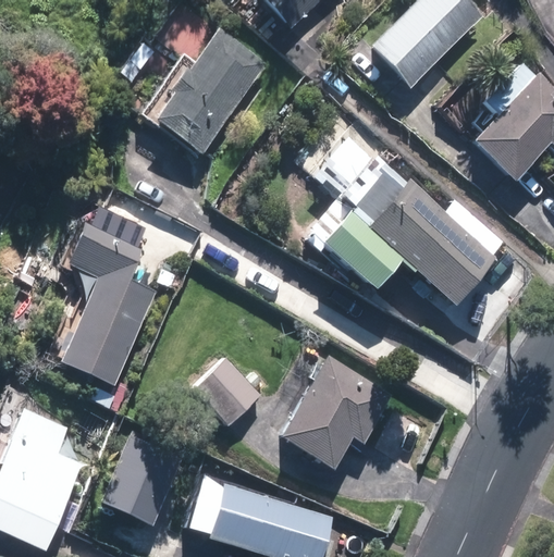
[(266,0),(286,23),(312,0),(266,0)]
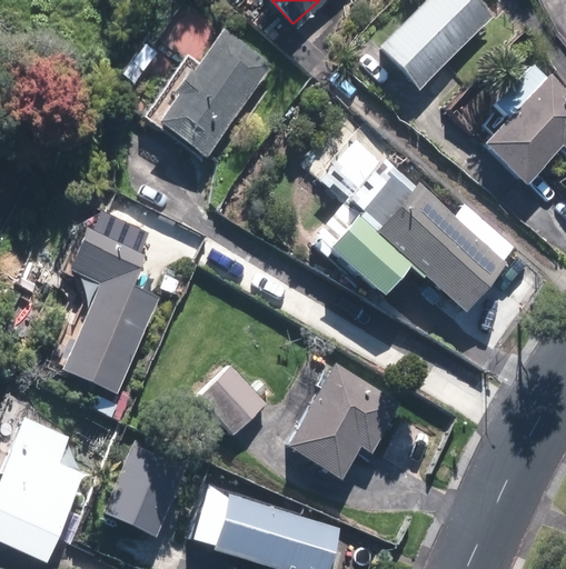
[(496,18),(478,0),(426,0),(376,48),(418,91),(496,18)]
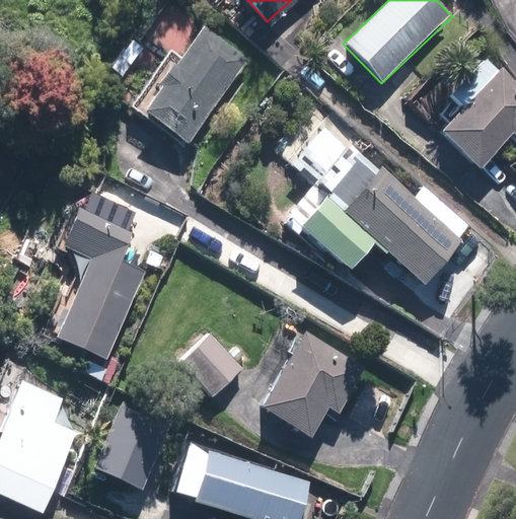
[(194,25),(135,104),(189,144),(247,66),(194,25)]
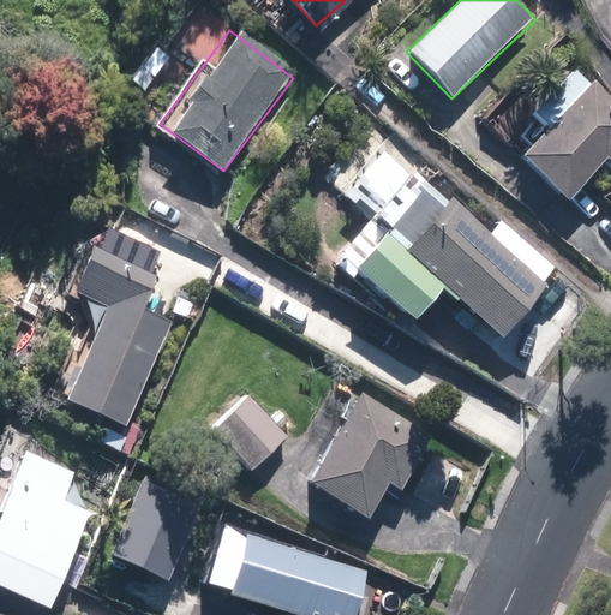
[(610,97),(593,81),(589,84),(574,69),(531,112),(546,127),(519,156),(565,203),(607,160),(610,162),(610,97)]
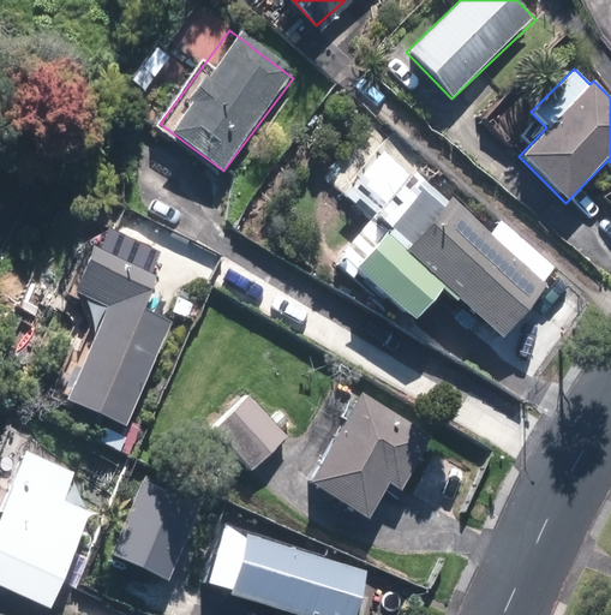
[(501,244),(393,145),(360,175),(370,185),(360,196),(376,213),(334,260),(355,281),(361,274),(413,323),(443,288),(502,336),(549,287),(543,281),(553,268),(510,232),(501,244)]
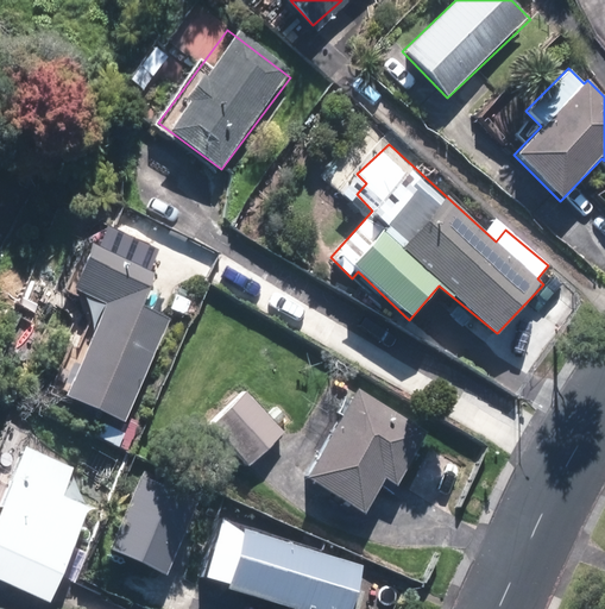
[(84,295),(96,330),(68,395),(130,422),(175,318),(149,306),(163,272),(151,268),(159,248),(109,226),(101,245),(93,242),(71,289),(84,295)]
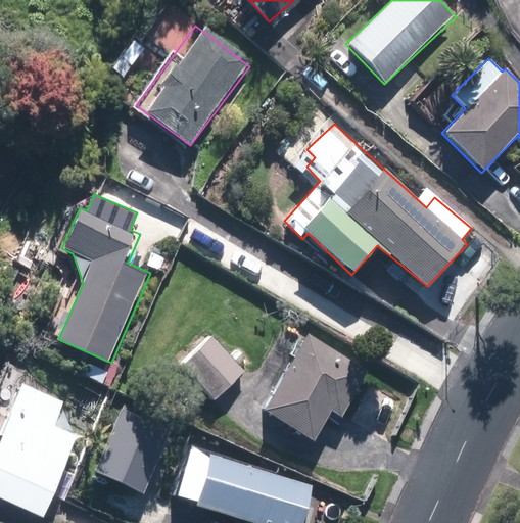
[(340,423),(372,371),(310,334),(264,410),(316,441),(330,417),(340,423)]
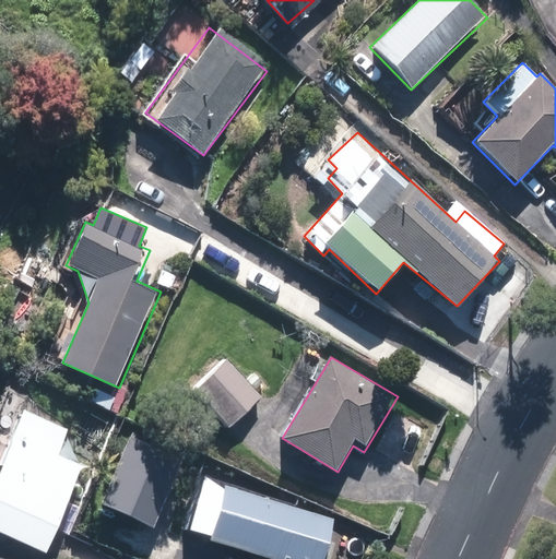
[(263,400),(227,359),(194,389),(231,429),(263,400)]
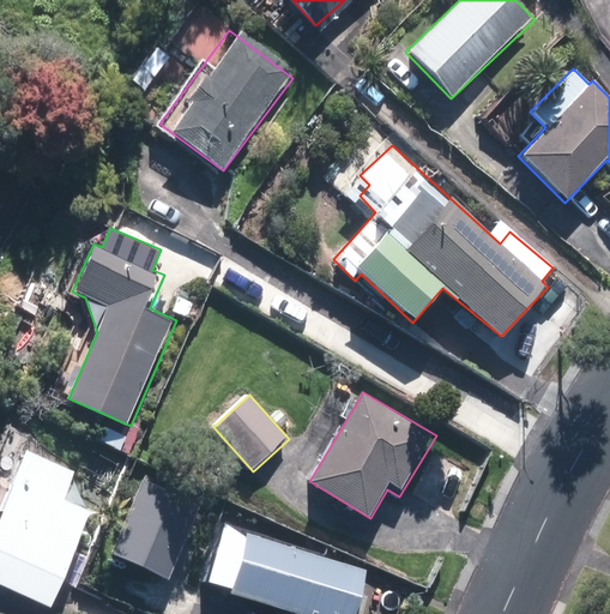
[(0,584),(53,608),(96,513),(67,500),(79,473),(31,450),(0,517),(0,584)]
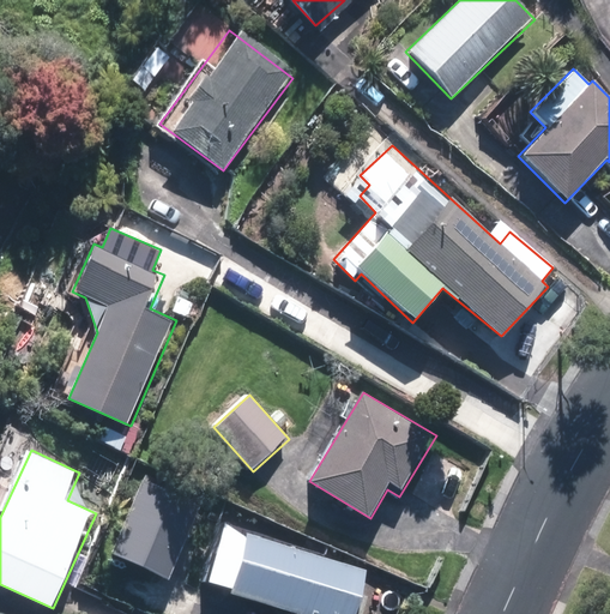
[(230,588),(228,594),(296,613),(355,613),(367,569),(225,525),(209,582),(230,588)]
